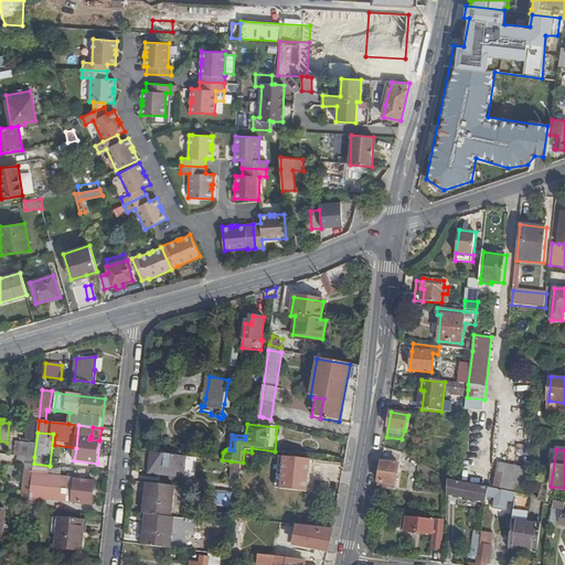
[(243,462),(242,470),(252,471),(253,454),(252,454),(252,452),(244,451),(243,462)]
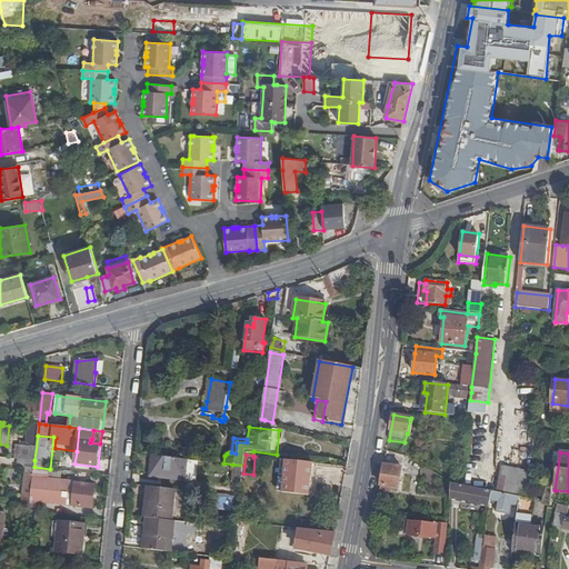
[(188,460),(152,456),(151,477),(159,477),(160,475),(177,476),(177,479),(186,480),(188,460)]
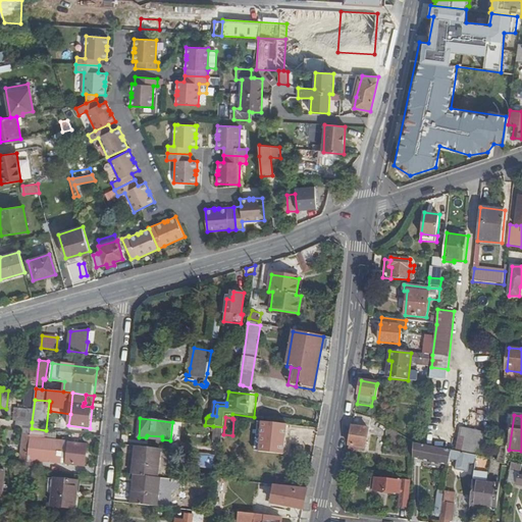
[(31,433),(32,428),(32,422),(24,421),(23,432),(31,433)]
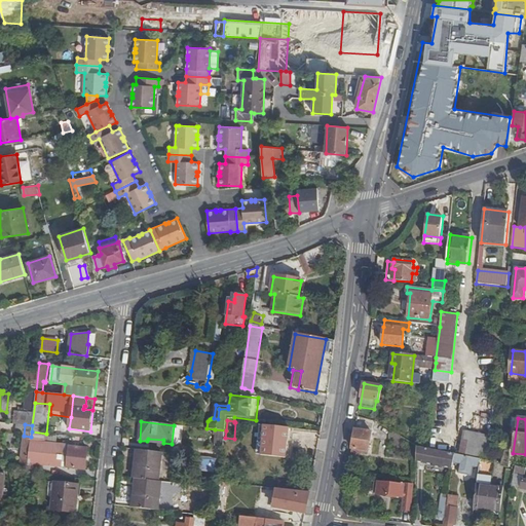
[(286,441),(288,441),(290,428),(265,425),(263,438),(266,438),(264,450),(284,452),(286,441)]
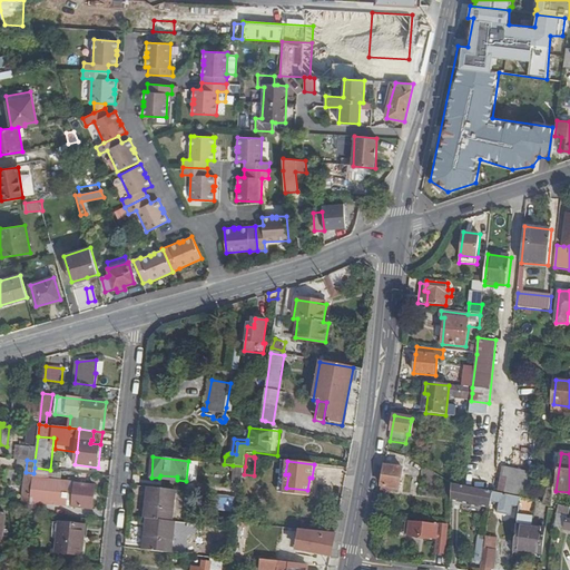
[(325,479),(326,465),(314,464),(312,478),(325,479)]
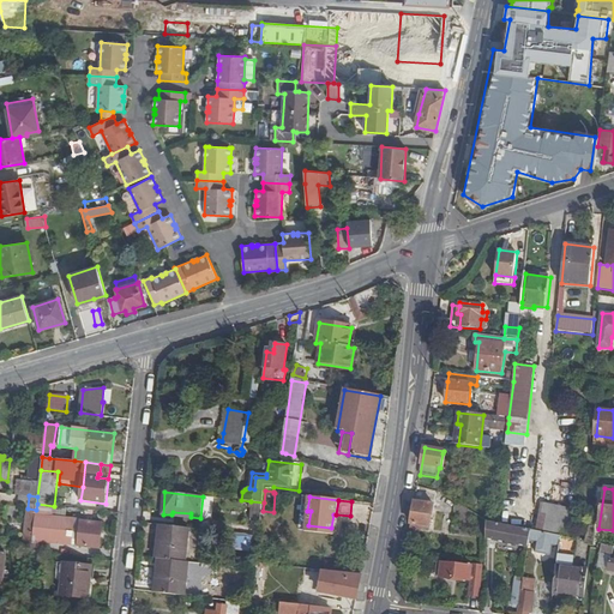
[(241,527),(240,535),(253,536),(259,536),(260,527),(263,511),(264,503),(251,501),(250,507),(252,507),(250,528),(241,527)]
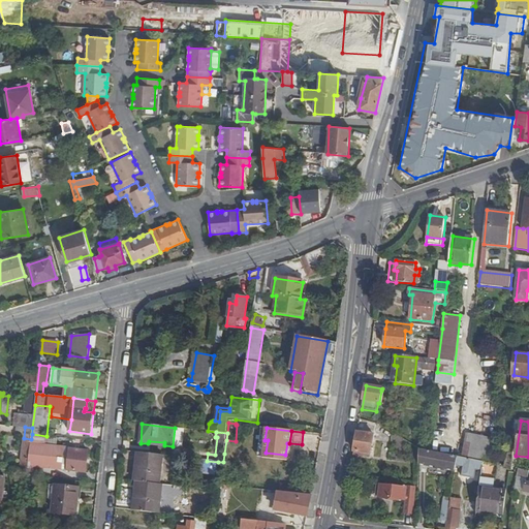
[(462,432),(459,456),(486,460),(489,436),(462,432)]
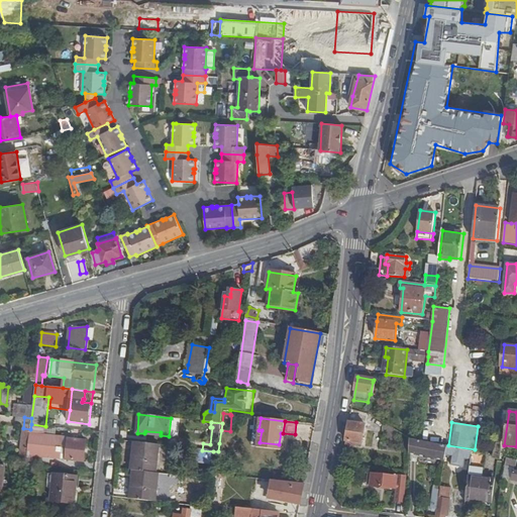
[(366,425),(350,423),(346,441),(363,444),(366,425)]
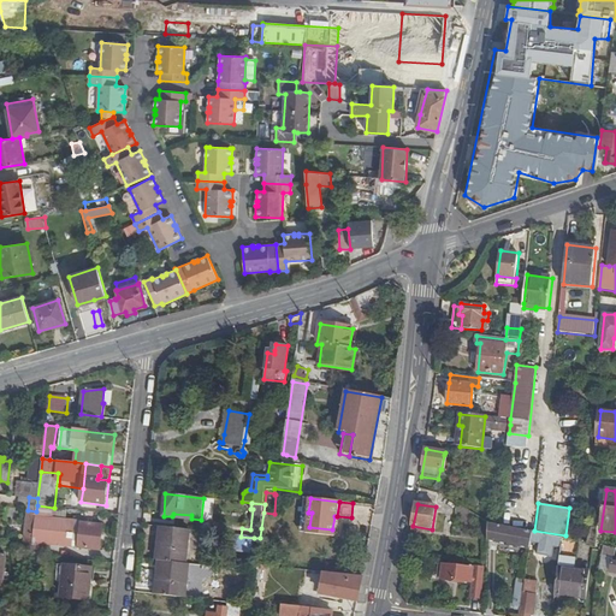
[(53,517),(54,508),(37,505),(36,511),(33,542),(78,548),(82,523),(80,522),(80,521),(53,517)]
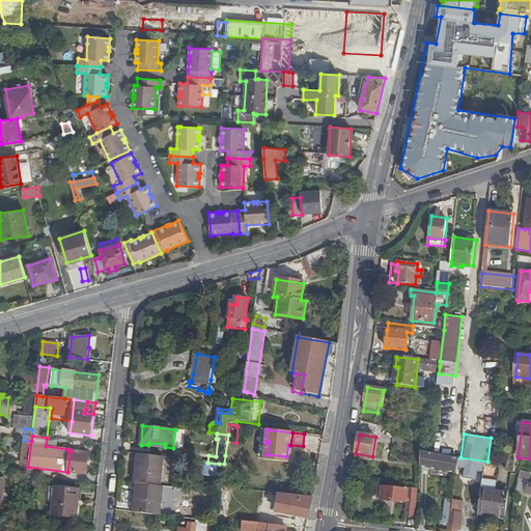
[(20,473),(28,474),(28,467),(31,441),(24,440),(20,473)]
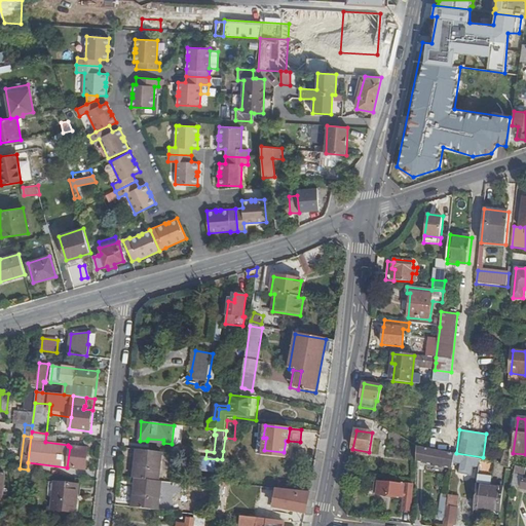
[(88,449),(70,447),(67,467),(85,470),(88,449)]
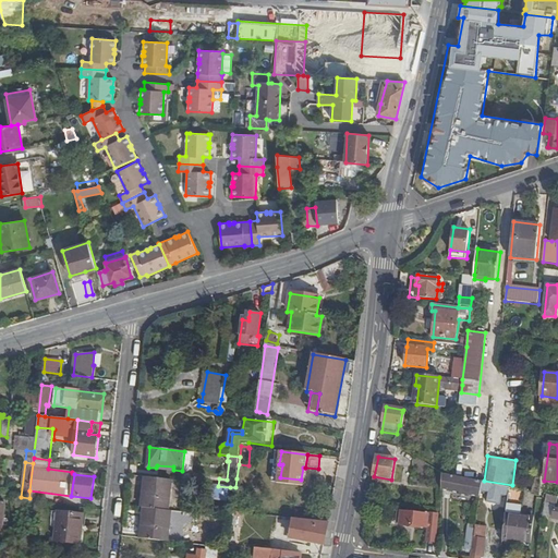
[(478,496),(480,489),(482,482),(455,476),(452,490),(461,493),(460,495),(469,497),(470,495),(478,496)]
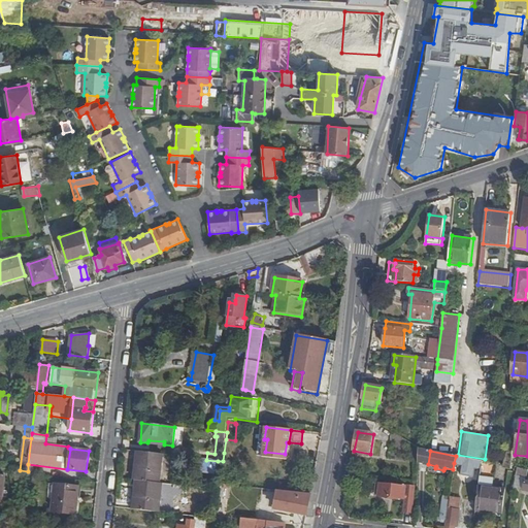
[(134,481),(137,482),(159,484),(163,455),(138,452),(134,481)]
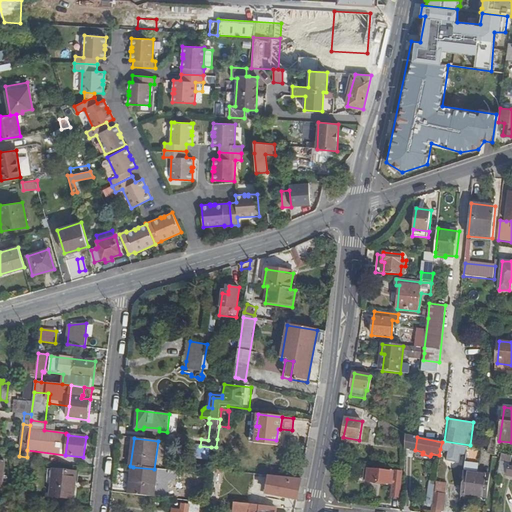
[(466,456),(468,447),(447,443),(442,442),(440,449),(442,449),(442,451),(448,453),(447,460),(459,463),(461,455),(466,456)]
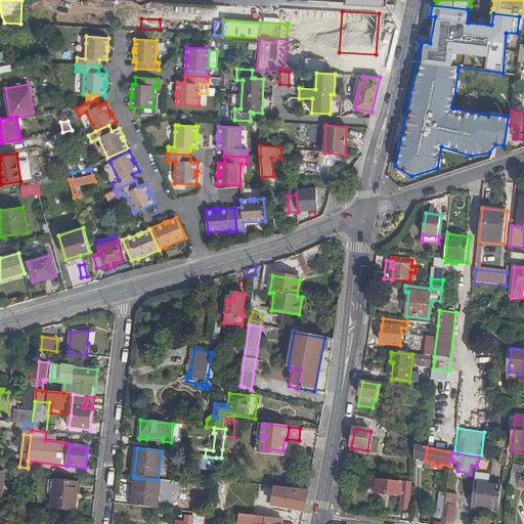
[(493,461),(487,460),(479,457),(477,467),(473,507),(499,510),(503,487),(490,485),(493,461)]
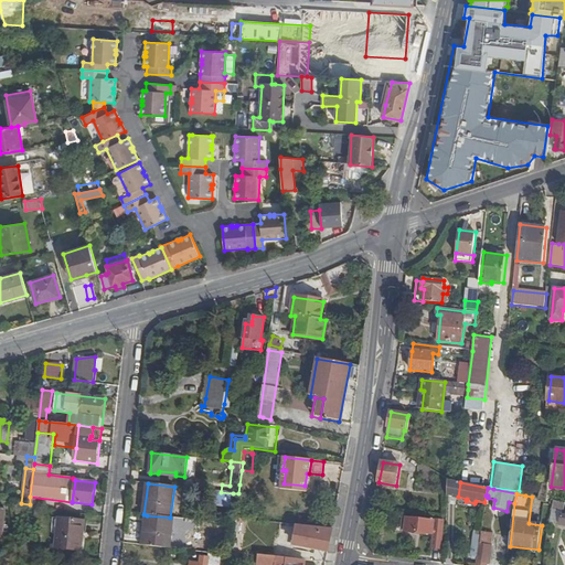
[(564,503),(552,501),(551,509),(563,511),(564,511),(564,503)]
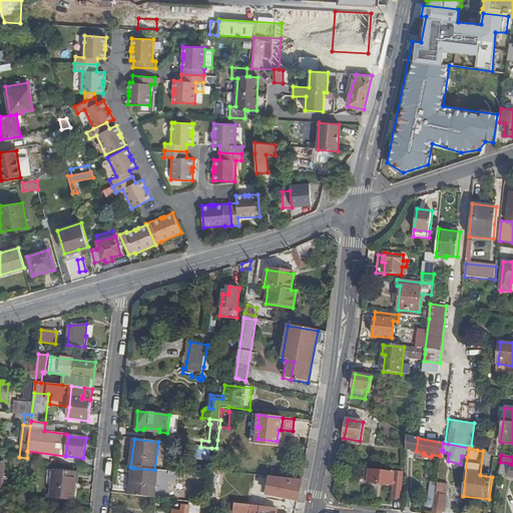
[(500,462),(498,476),(508,478),(510,469),(511,464),(500,462)]
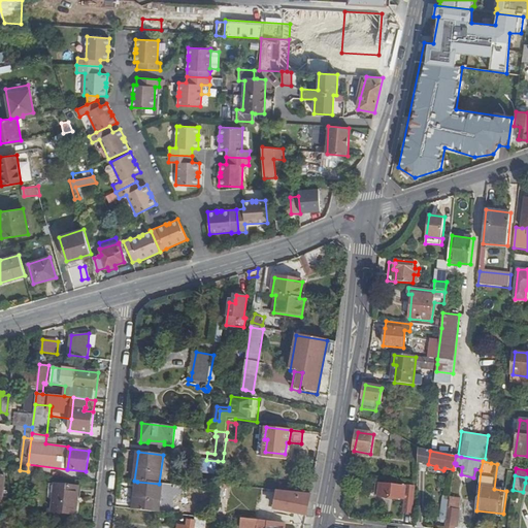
[(137,482),(134,509),(159,513),(162,484),(159,484),(137,482)]
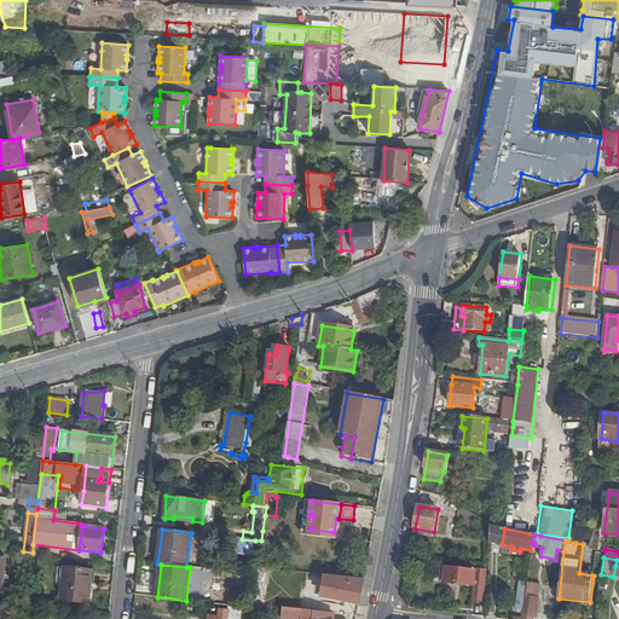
[(473,601),(484,602),(486,572),(446,567),(444,583),(475,586),(473,601)]
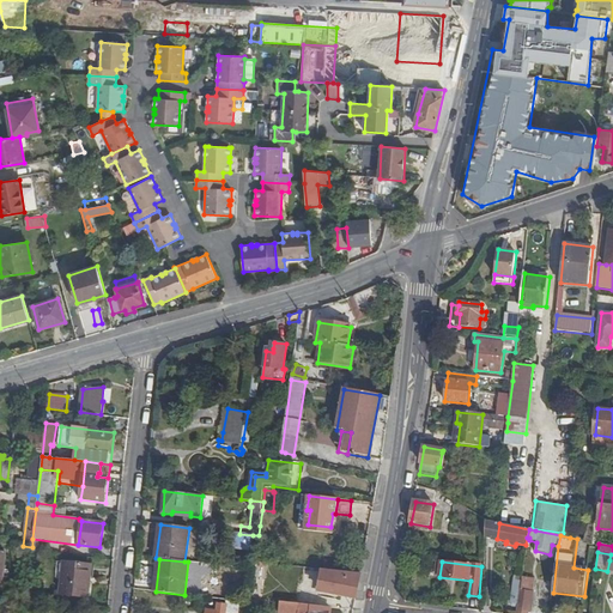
[(61,595),(89,598),(90,583),(89,583),(90,565),(65,563),(61,595)]
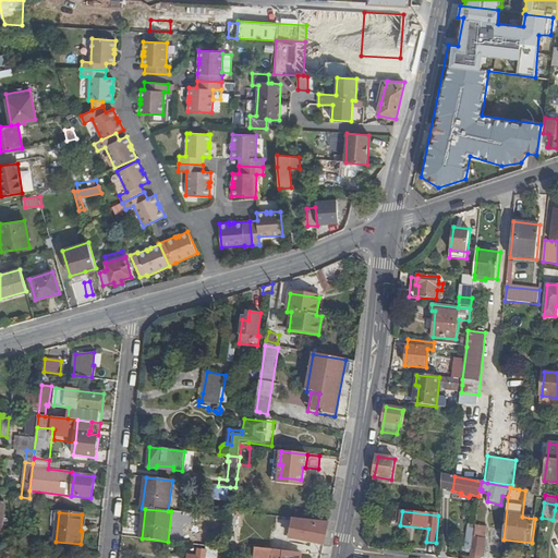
[(325,544),(328,522),(303,519),(300,532),(305,533),(304,540),(325,544)]
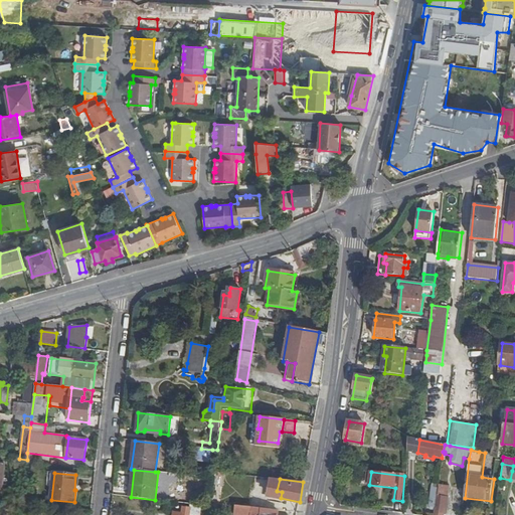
[(435,514),(443,514),(446,514),(448,501),(446,500),(446,498),(449,498),(450,487),(440,486),(437,508),(435,514)]
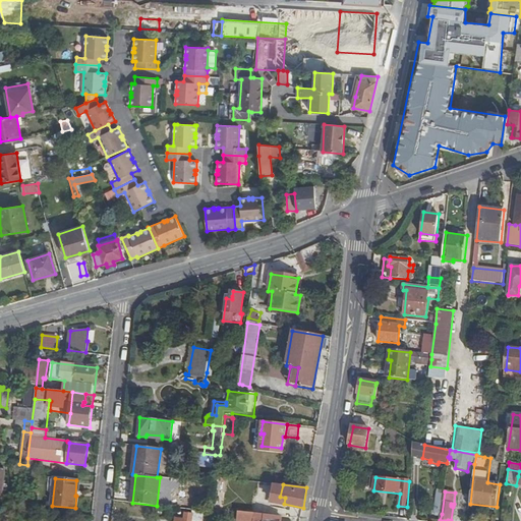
[(203,520),(205,512),(193,511),(192,514),(185,514),(184,520),(176,519),(175,520),(203,520)]
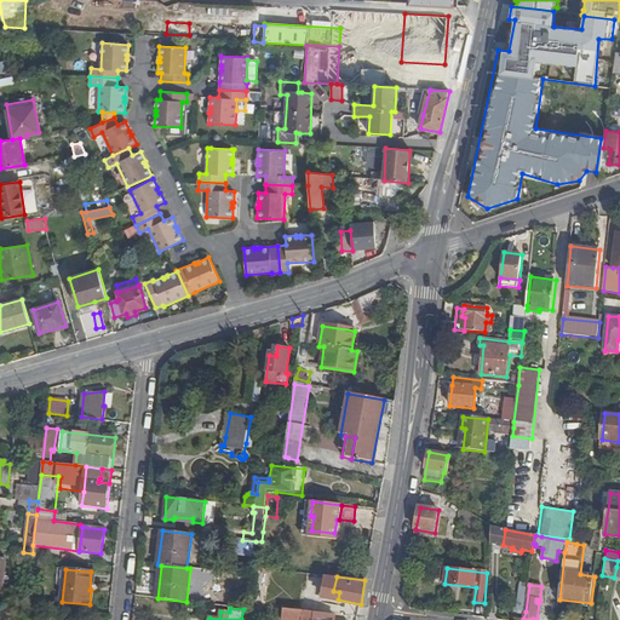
[(332,619),(333,614),(292,609),(291,616),(311,619),(332,619)]
